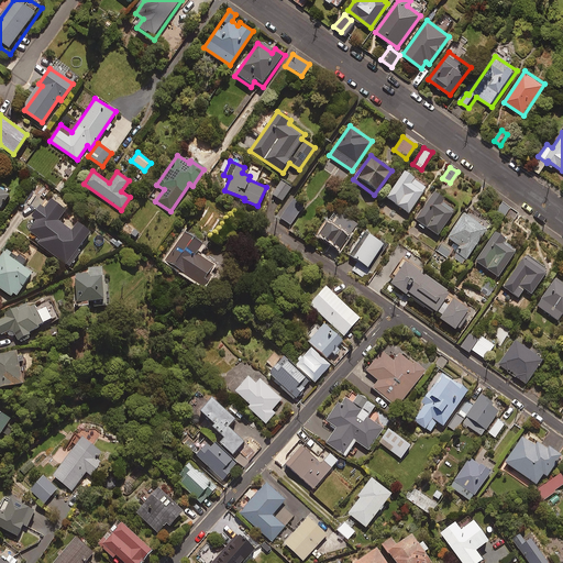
[(426,187),(404,172),(386,197),(409,213),(426,187)]
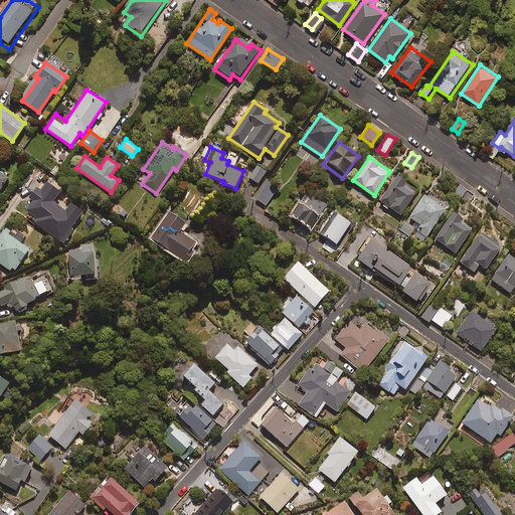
[(267,171),(258,165),(248,177),(258,184),(267,171)]
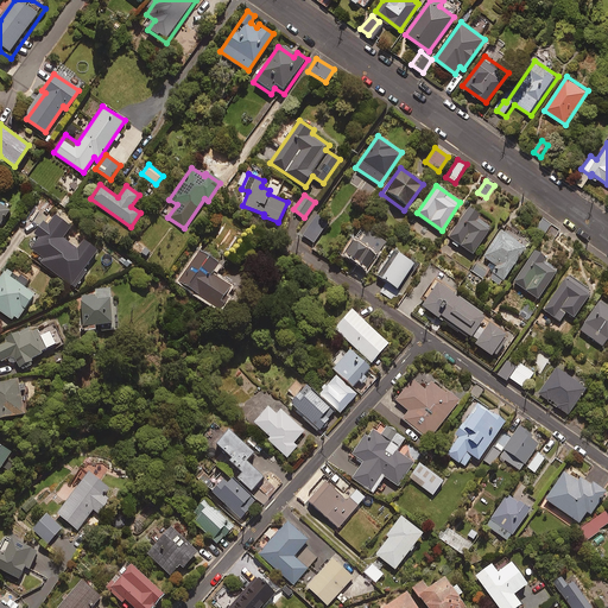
[(494,225),(468,206),(447,235),(473,254),(494,225)]
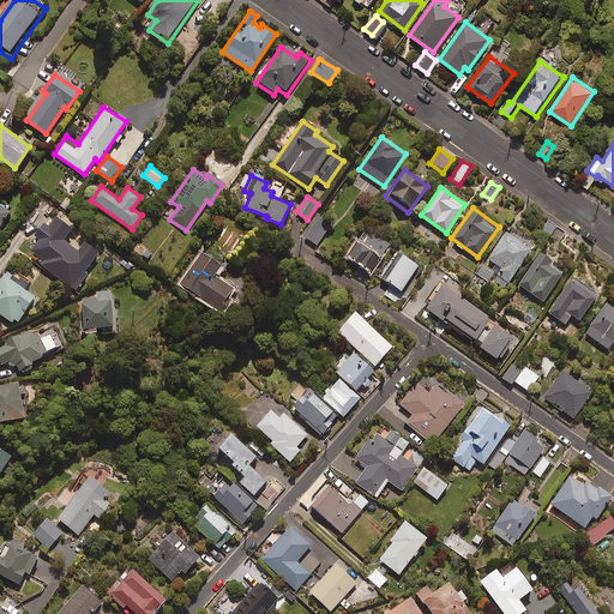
[(331,224),(320,216),(305,236),(317,245),(331,224)]
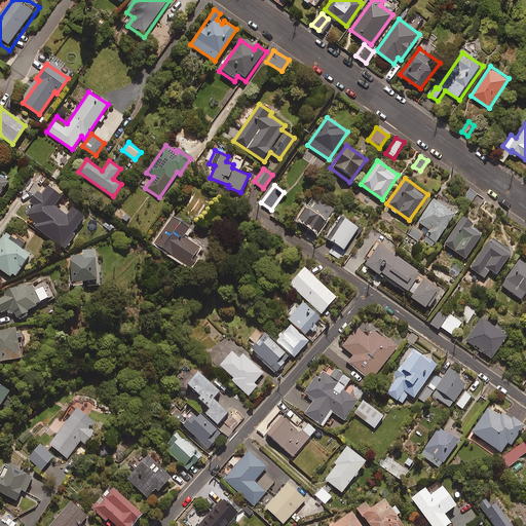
[(484,199),(470,189),(464,197),(479,207),(484,199)]
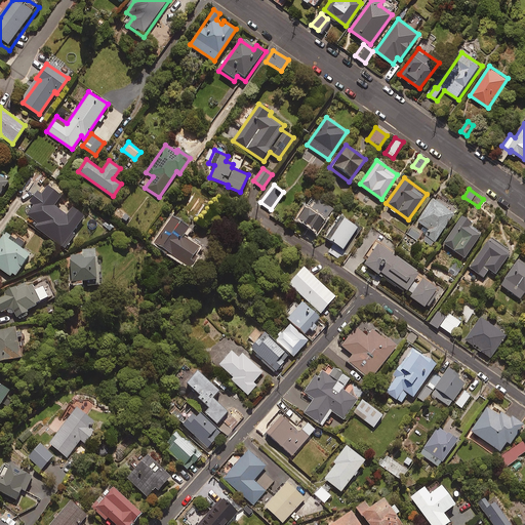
[(57,200),(44,190),(34,204),(43,211),(33,225),(64,249),(74,235),(71,233),(84,216),(71,206),(65,214),(53,205),(57,200)]
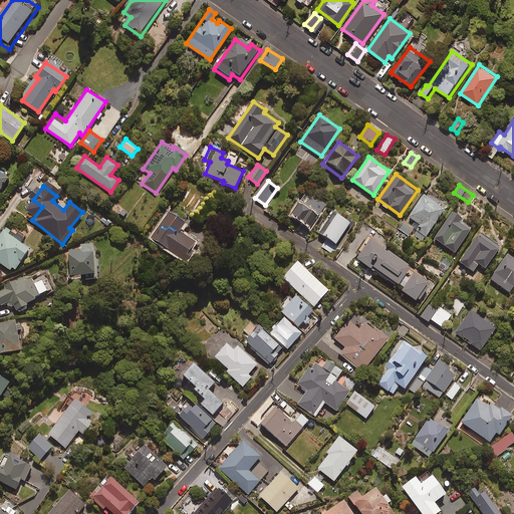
[(325,205),(305,192),(290,215),(310,228),(325,205)]
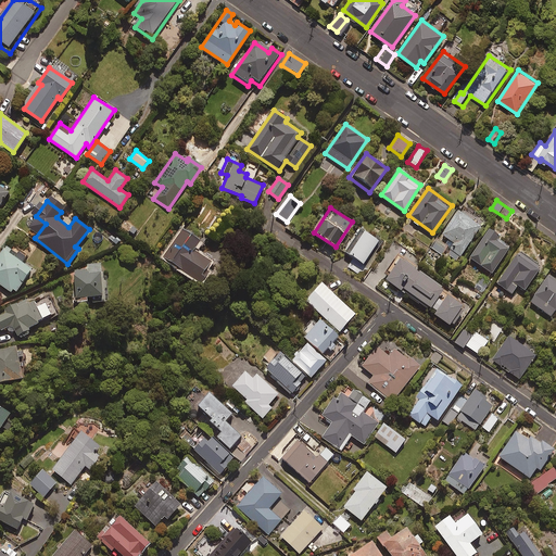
[(483,222),(466,210),(464,214),(457,210),(441,235),(449,240),(445,244),(438,239),(431,249),(444,257),(446,254),(456,261),(483,222)]
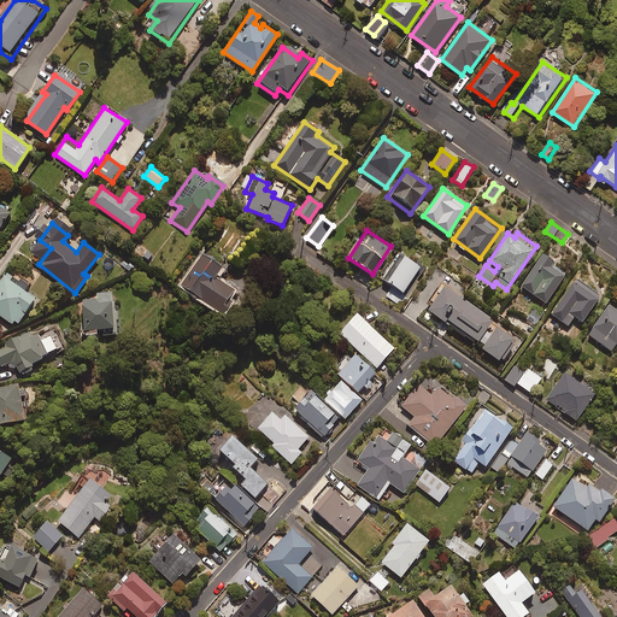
[(419,266),(399,253),(382,280),(403,293),(419,266)]
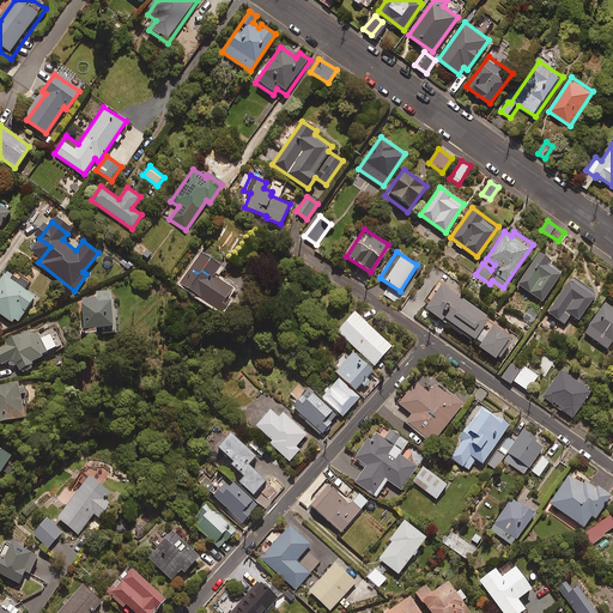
[(474,262),(459,252),(454,259),(469,269),(474,262)]
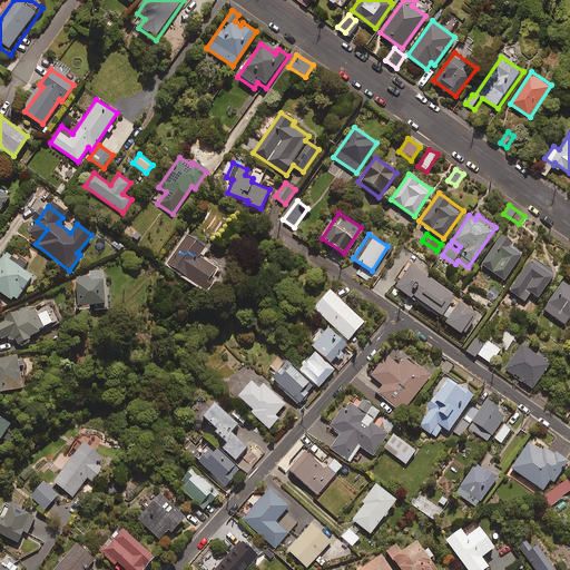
[(509,239),(501,234),(481,264),(503,279),(521,254),(505,244),(509,239)]
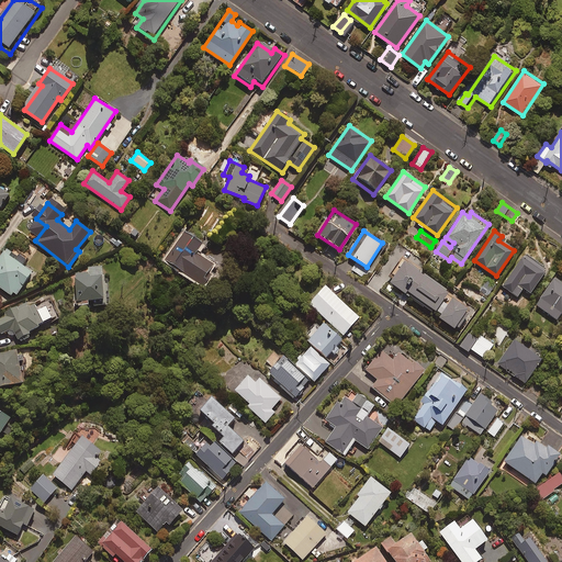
[(202,244),(186,232),(165,260),(202,287),(212,272),(209,270),(212,265),(195,253),(202,244)]
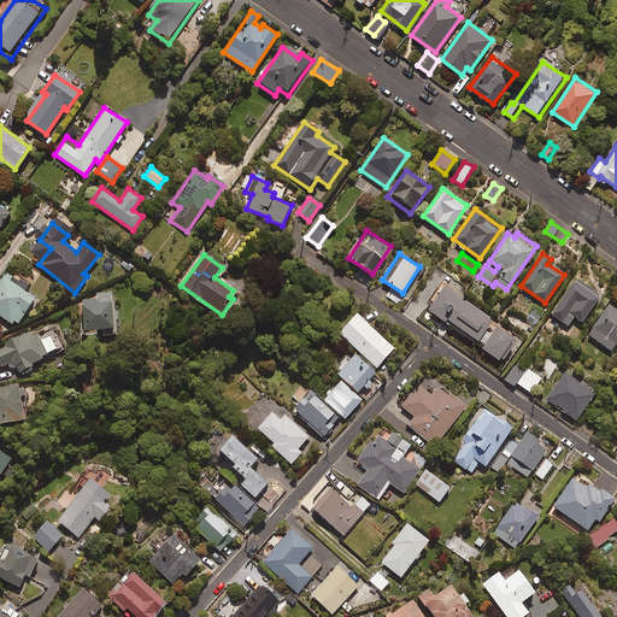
[(15,278),(5,272),(0,280),(0,317),(15,327),(34,298),(24,292),(29,283),(17,275),(15,278)]
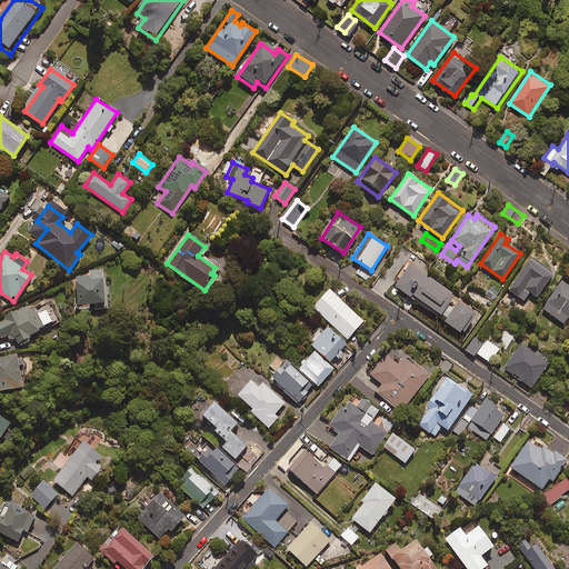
[(553,272),(530,257),(508,290),(523,301),(530,292),(537,297),(553,272)]
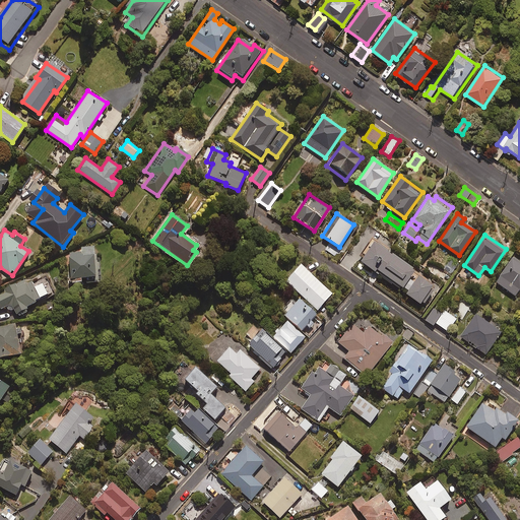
[(414,268),(373,240),(360,260),(401,288),(414,268)]
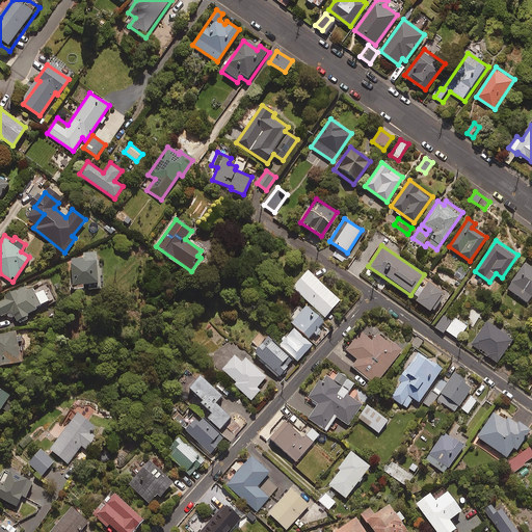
[(349,258),(337,249),(333,256),(346,264),(349,258)]
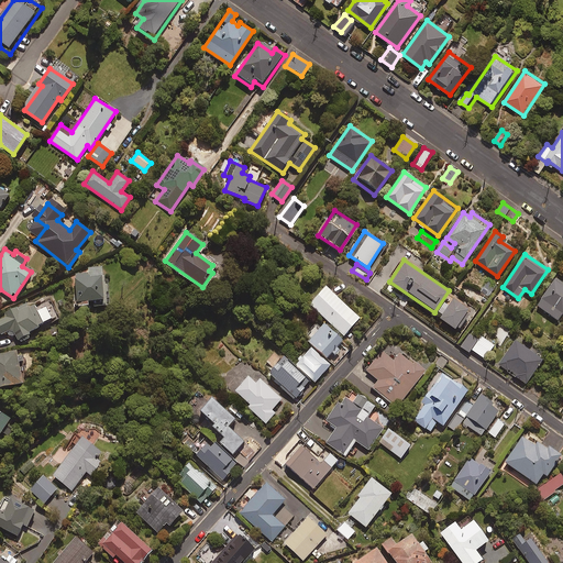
[(102,279),(101,267),(87,267),(87,273),(74,274),(76,308),(109,305),(108,279),(102,279)]
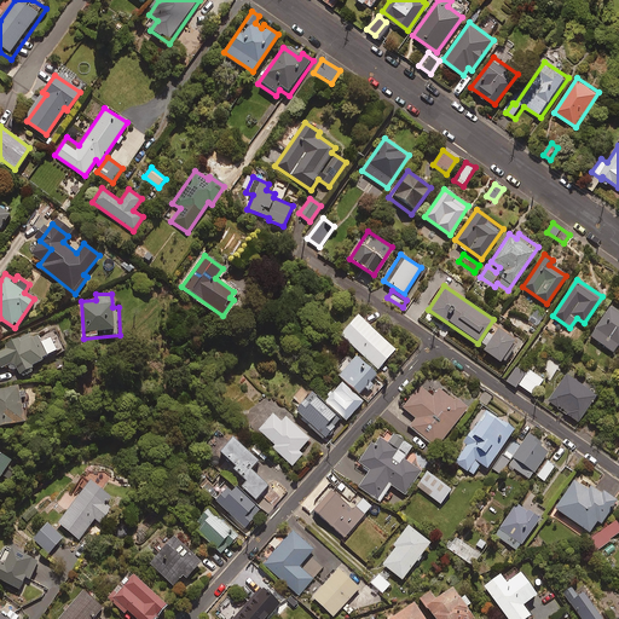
[(618,345),(618,311),(611,306),(590,336),(613,353),(618,345)]
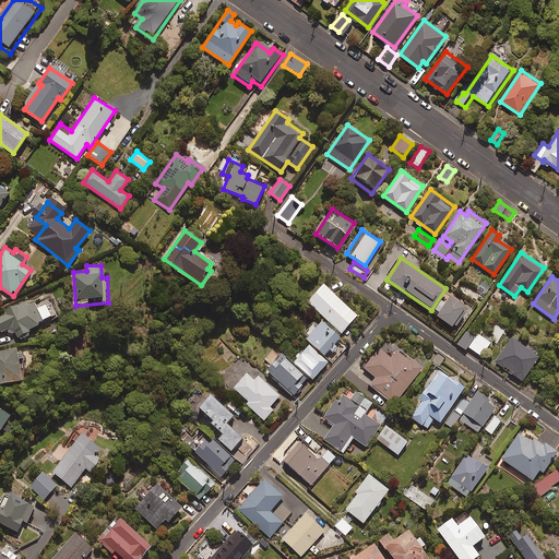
[(307,300),(341,332),(356,316),(322,284),(307,300)]
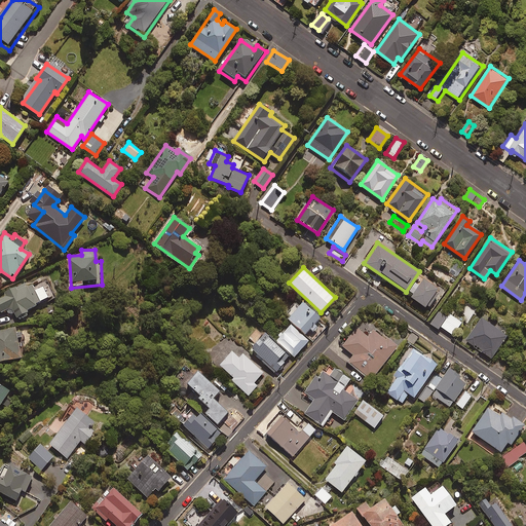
[(440,290),(423,278),(417,287),(414,284),(407,295),(426,308),(440,290)]
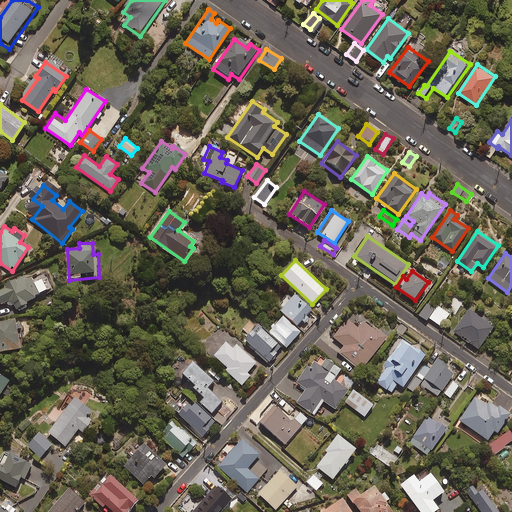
[(52,286),(44,272),(39,275),(37,272),(25,279),(23,275),(13,281),(11,279),(3,284),(6,288),(0,291),(0,316),(4,314),(0,307),(0,304),(6,301),(9,306),(12,304),(15,308),(52,286)]
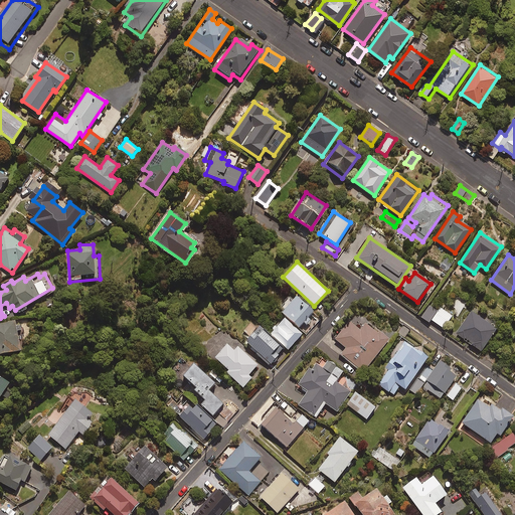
[(314,312),(296,295),(291,299),(288,296),(276,308),(298,328),(303,322),(306,325),(311,320),(308,318),(314,312)]
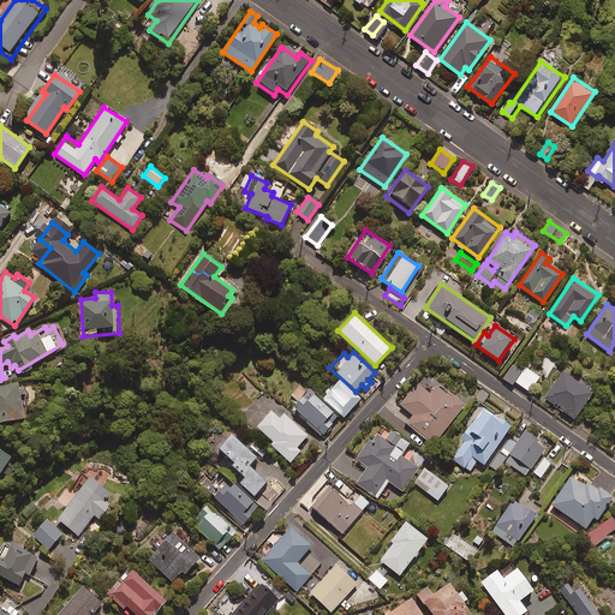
[(521,371),(512,365),(502,378),(512,386),(514,382),(535,396),(541,389),(533,384),(539,377),(525,366),(521,371)]
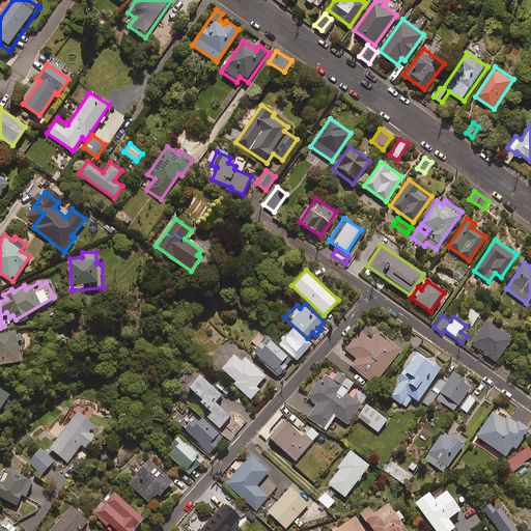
[(511,339),(485,320),(470,343),(496,362),(511,339)]
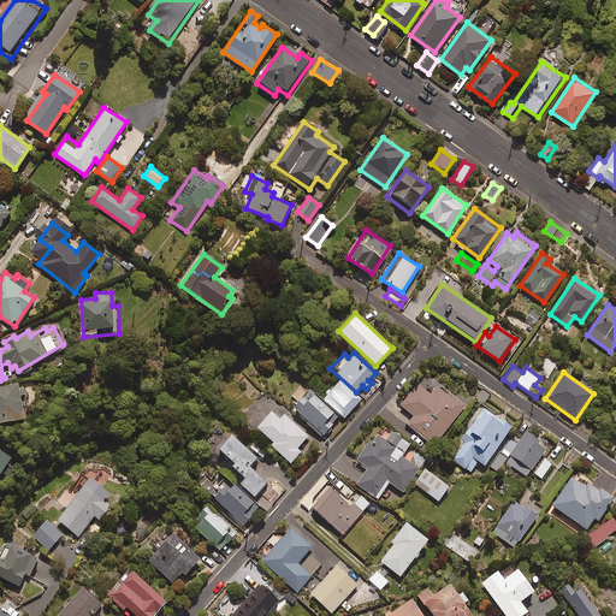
[(339,379),(321,398),(343,419),(361,400),(339,379)]
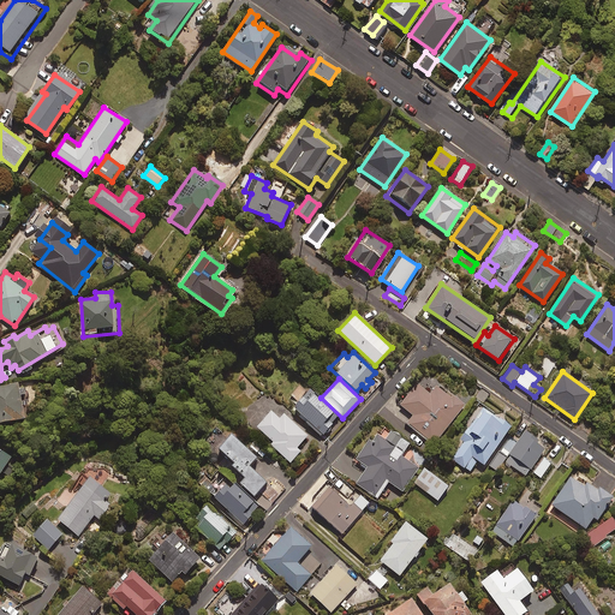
[(18,390),(17,383),(0,386),(0,422),(24,418),(19,395),(25,394),(24,389),(18,390)]
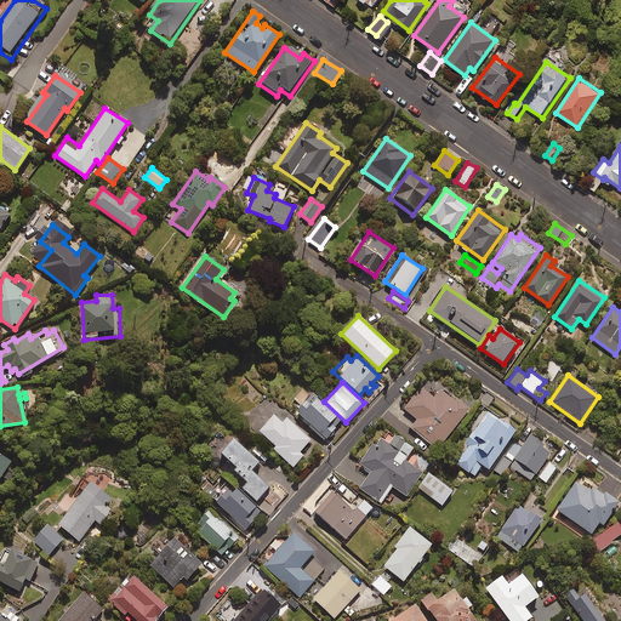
[(410,428),(437,450),(471,409),(457,397),(455,400),(442,389),(433,398),(421,388),(404,409),(417,420),(410,428)]
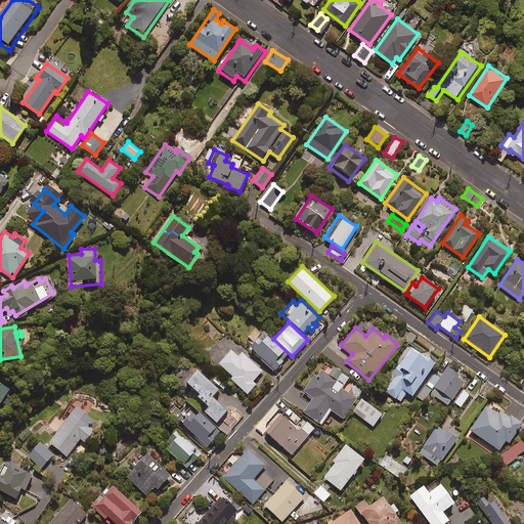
[(288,355),(262,333),(249,347),(274,370),(288,355)]
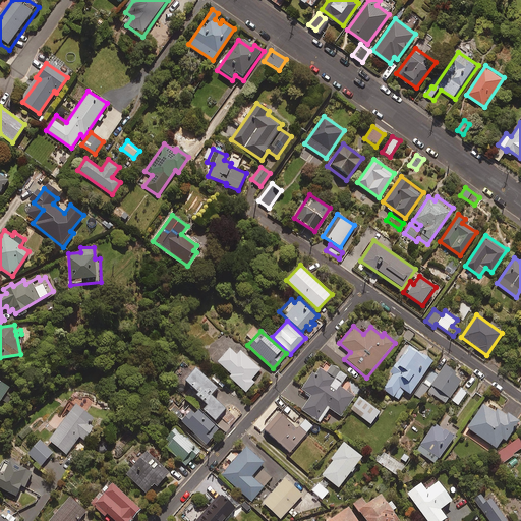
[(417,350),(406,343),(387,375),(390,377),(382,390),(398,400),(404,391),(410,395),(431,361),(416,352),(417,350)]
